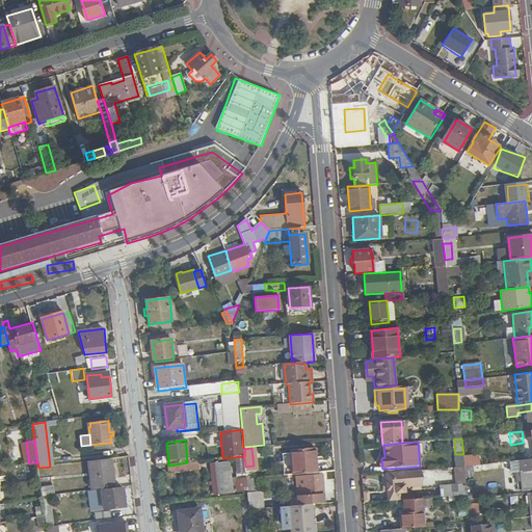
[(293,476),(317,474),(315,449),(292,451),(293,476)]
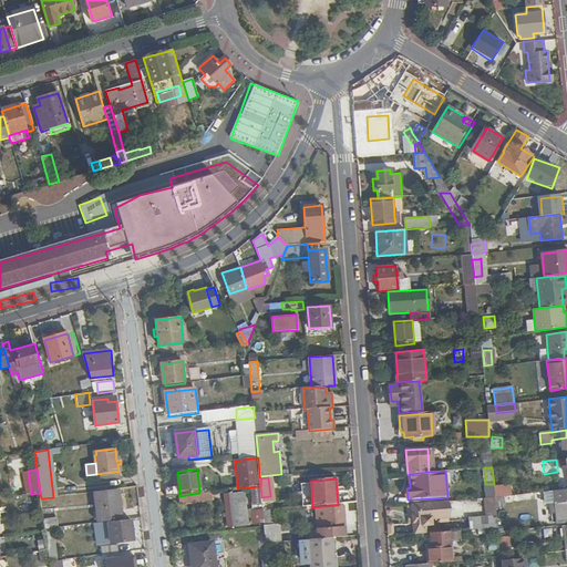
[(495,496),(511,496),(511,485),(494,485),(495,496)]
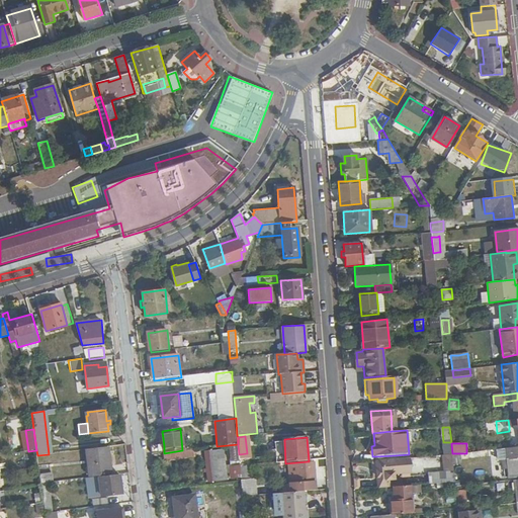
[(240,460),(239,454),(238,444),(228,445),(230,461),(240,460)]
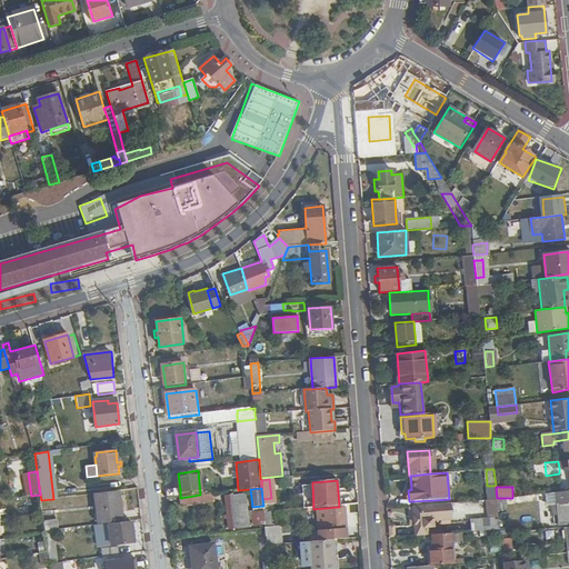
[(167,491),(168,499),(180,498),(180,490),(167,491)]
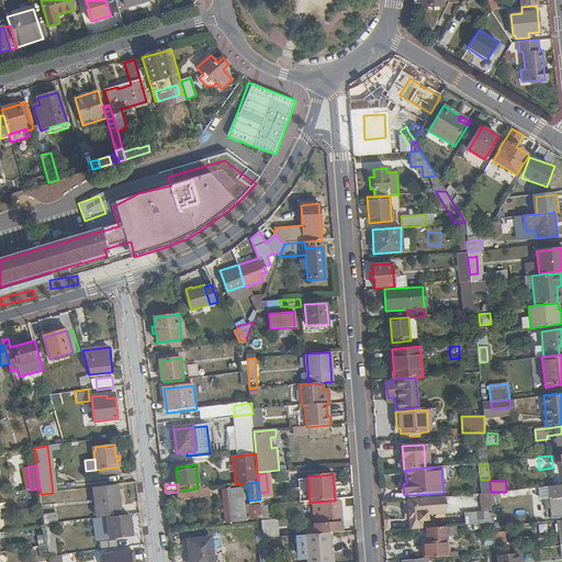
[(94,489),(98,517),(121,515),(119,485),(94,489)]
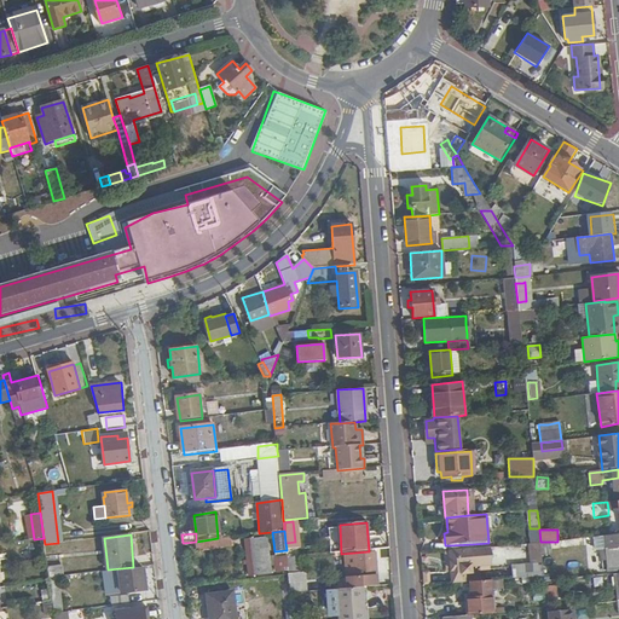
[(601,554),(602,570),(618,567),(618,534),(615,536),(615,534),(605,536),(606,549),(606,553),(601,554)]
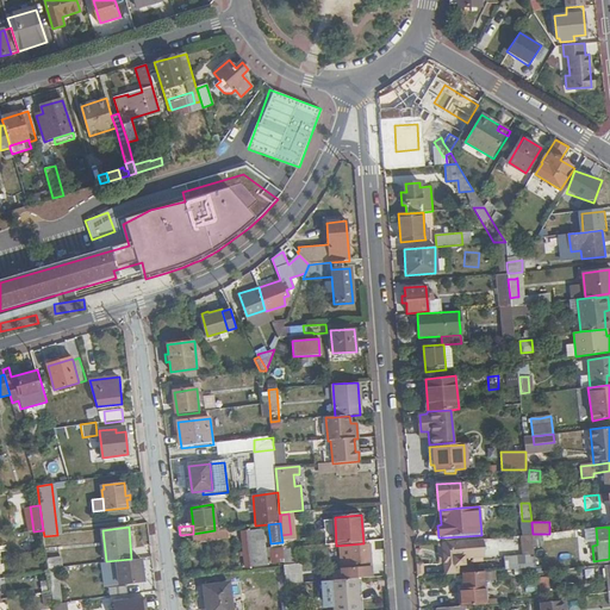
[(596,528),(568,531),(568,537),(576,536),(577,543),(597,541),(596,528)]
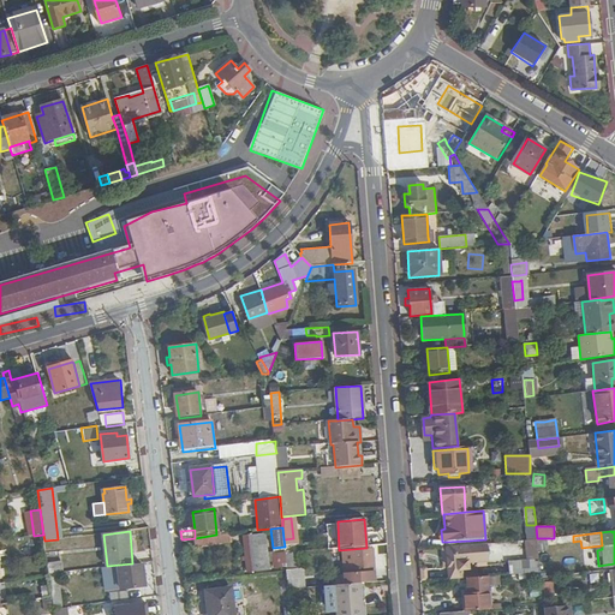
[(230,547),(227,533),(216,535),(195,538),(197,551),(230,547)]
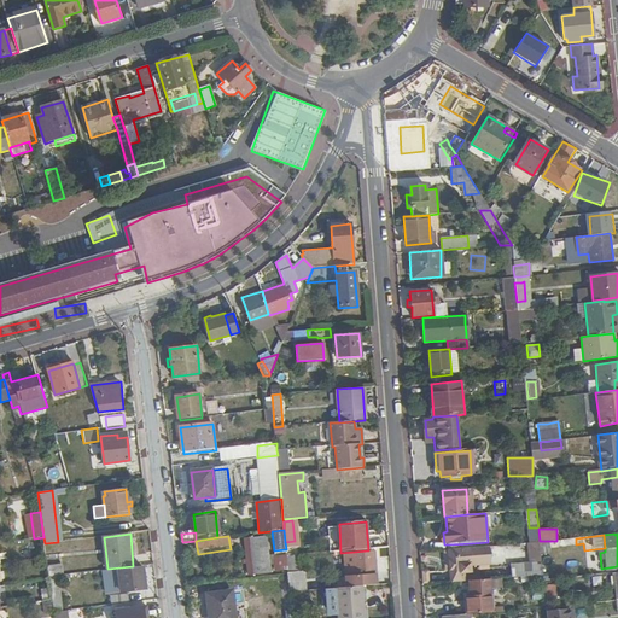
[(287,570),(287,563),(275,564),(274,554),(269,554),(267,537),(245,540),(250,576),(270,573),(270,565),(273,565),(274,572),(287,570)]
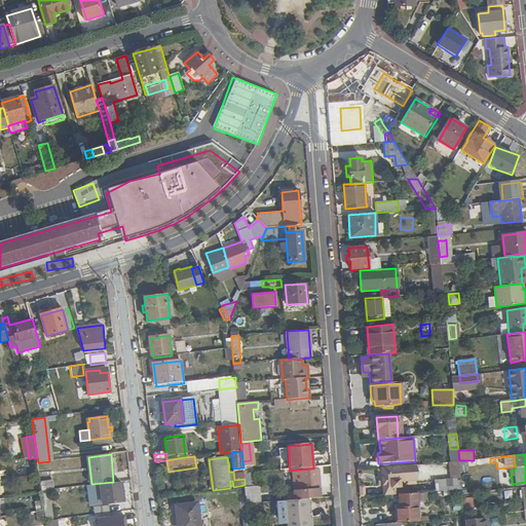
[(383,467),(381,467),(383,487),(392,487),(392,483),(398,482),(406,482),(405,465),(402,466),(383,467)]
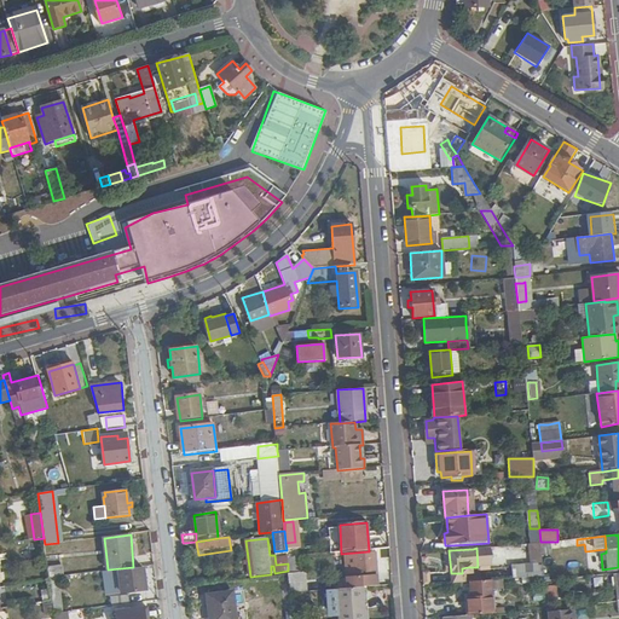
[(489,566),(487,548),(486,548),(476,548),(478,567),(479,567),(489,566)]
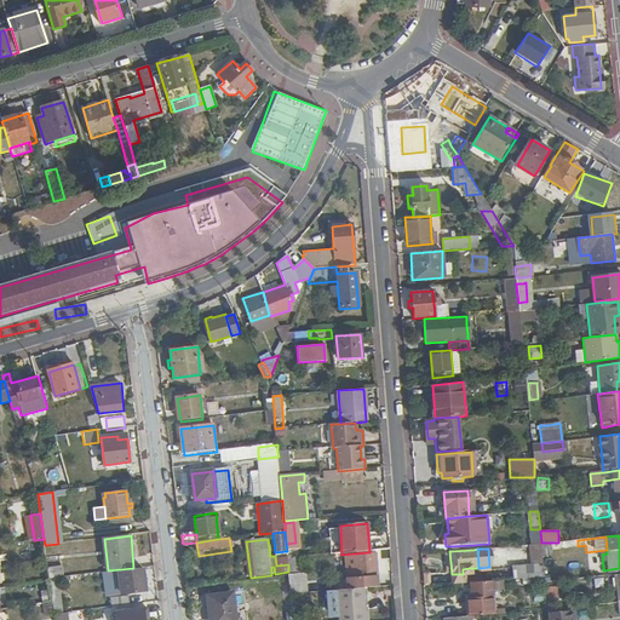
[(287,558),(287,551),(275,552),(275,556),(276,566),(288,564),(287,558)]
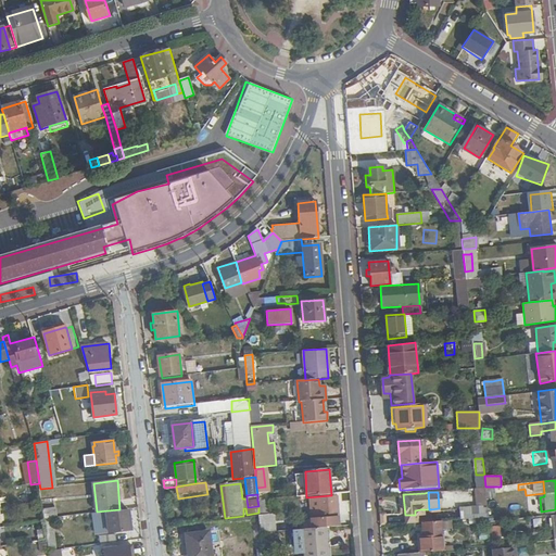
[(311,500),(312,521),(339,519),(338,509),(337,497),(317,498),(311,500)]
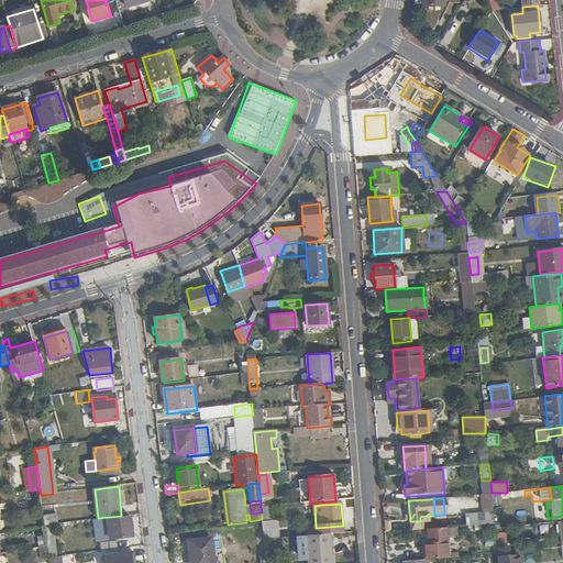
[(272,520),(271,507),(261,507),(262,512),(262,519),(262,521),(272,520)]
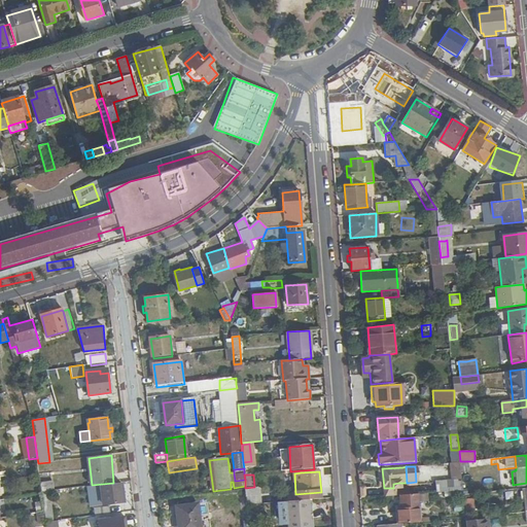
[(40,483),(42,491),(43,491),(48,491),(56,490),(55,481),(40,483)]
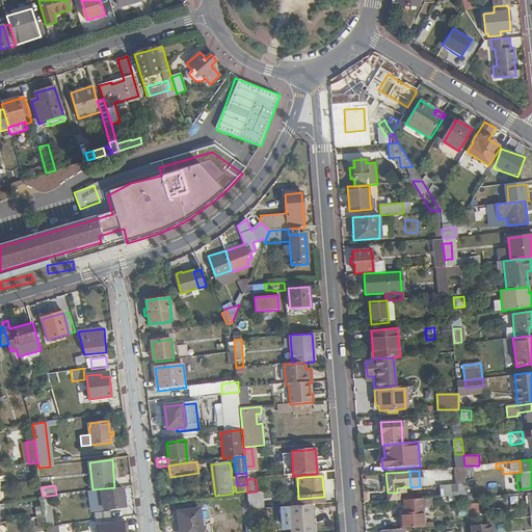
[(468,496),(467,485),(441,487),(441,498),(468,496)]
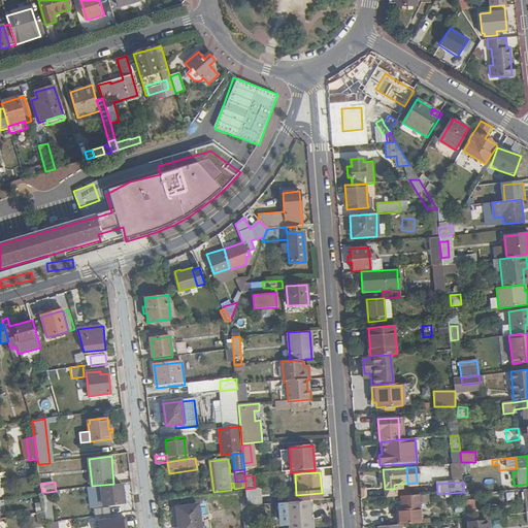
[(122,484),(101,487),(103,506),(124,503),(124,498),(127,497),(126,489),(123,489),(122,484)]
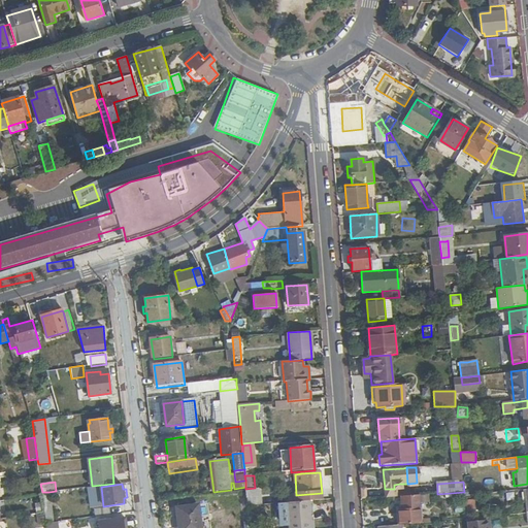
[(261,487),(255,488),(245,489),(246,492),(248,507),(263,506),(261,487)]
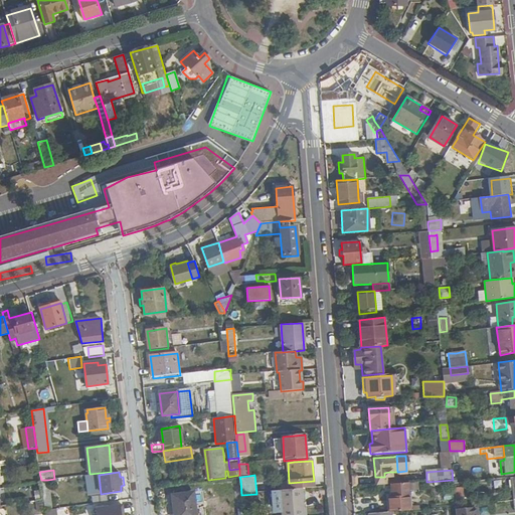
[(375,477),(375,486),(385,485),(384,477),(375,477)]
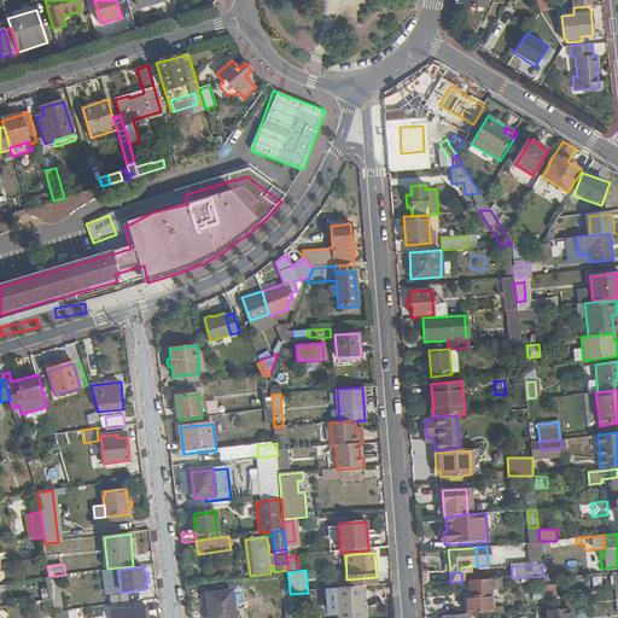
[(51,576),(56,612),(62,611),(57,576),(51,576)]
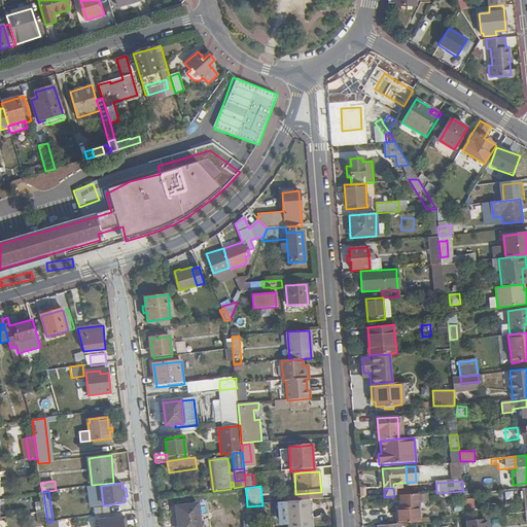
[(504,494),(506,500),(518,497),(516,491),(504,494)]
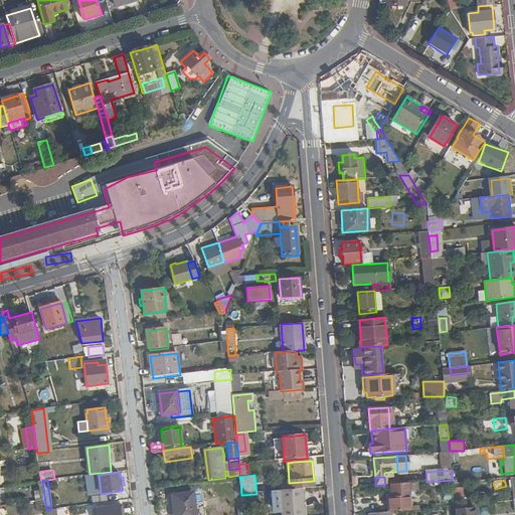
[(314,481),(289,483),(290,491),(304,490),(314,489),(314,481)]
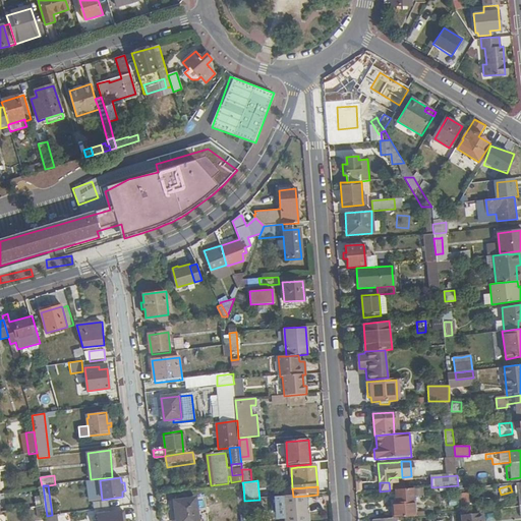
[(397,504),(413,503),(413,488),(397,490),(397,504)]
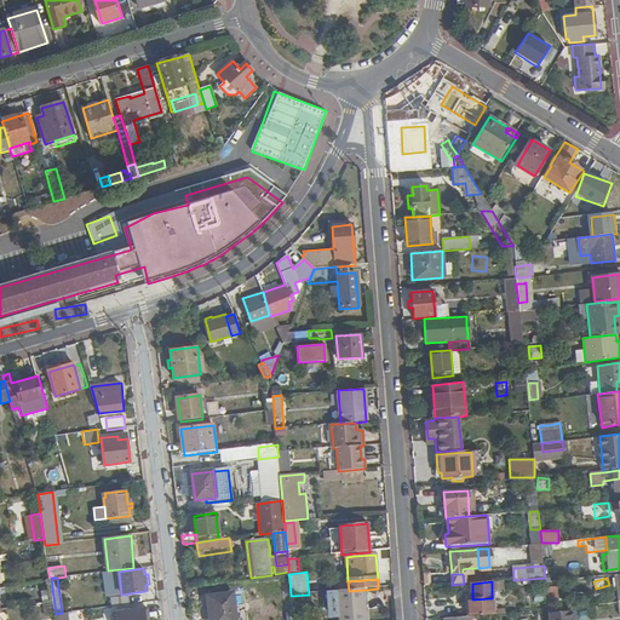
[(557,602),(557,587),(547,586),(547,602),(557,602)]
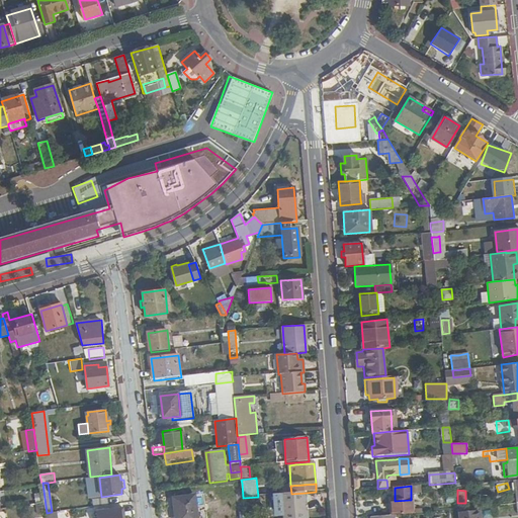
[(308,517),(306,493),(291,494),(281,495),(282,517),(308,517)]
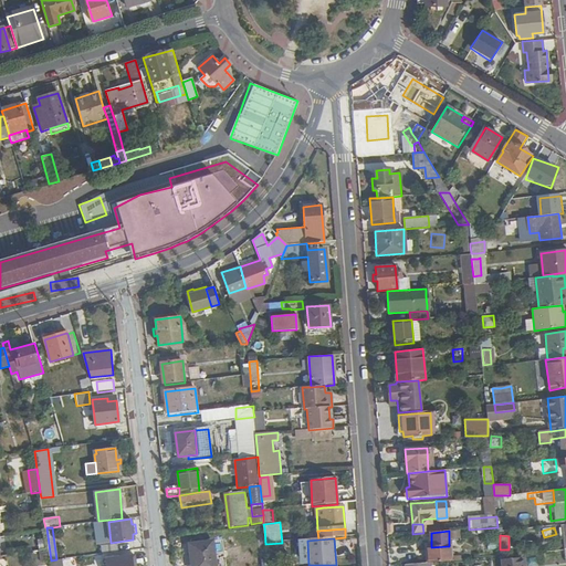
[(217,565),(215,542),(190,544),(191,565),(217,565)]
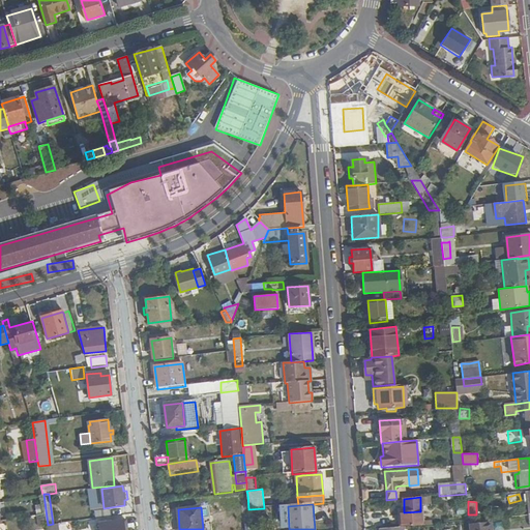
[(403,528),(421,526),(420,511),(404,512),(401,512),(402,528),(403,528)]
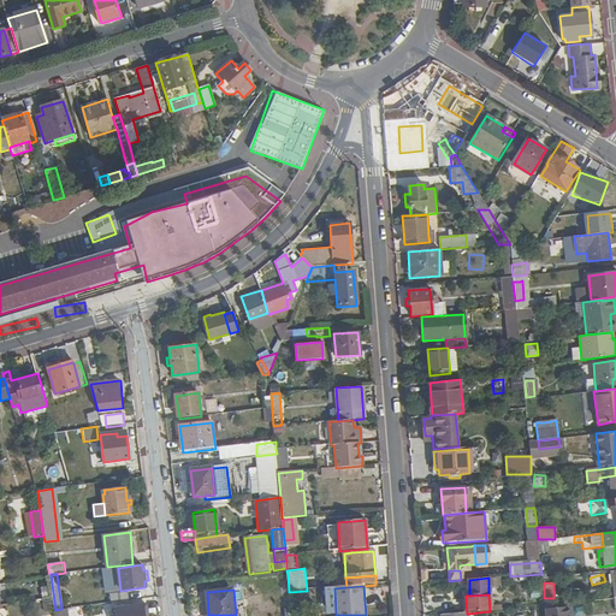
[(116,615),(144,615),(144,605),(116,609),(116,615)]
